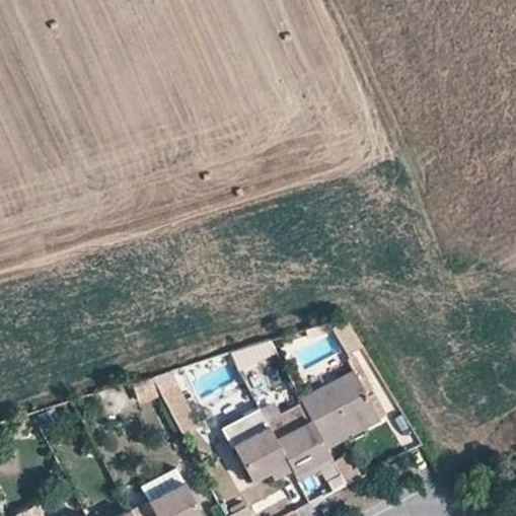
[(348,352),(361,345),(348,321),(335,329),(348,352)]
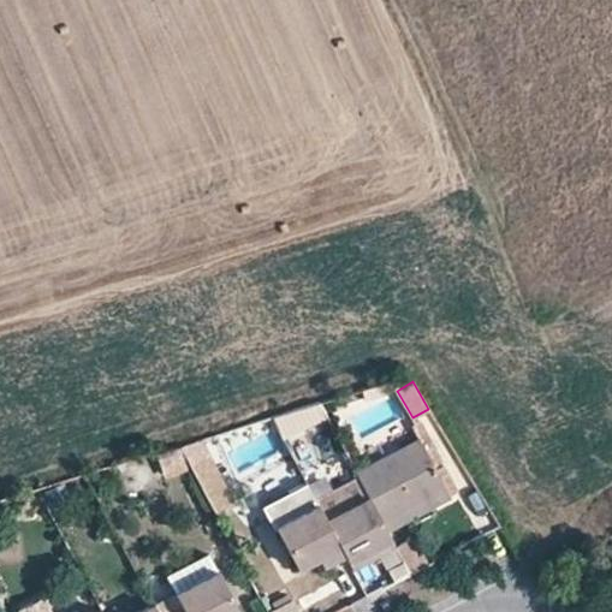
[(364,403),(382,398),(379,386),(362,392),(364,403)]
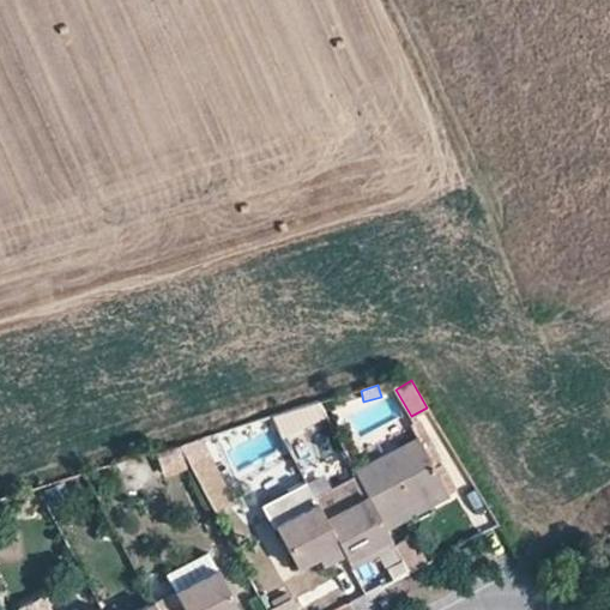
[(303,412),(309,426),(322,421),(316,408),(303,412)]
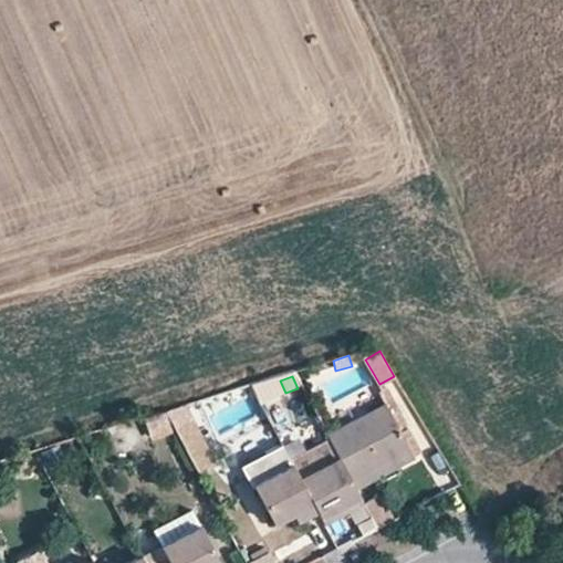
[(321,421),(329,435),(385,405),(378,392),(321,421)]
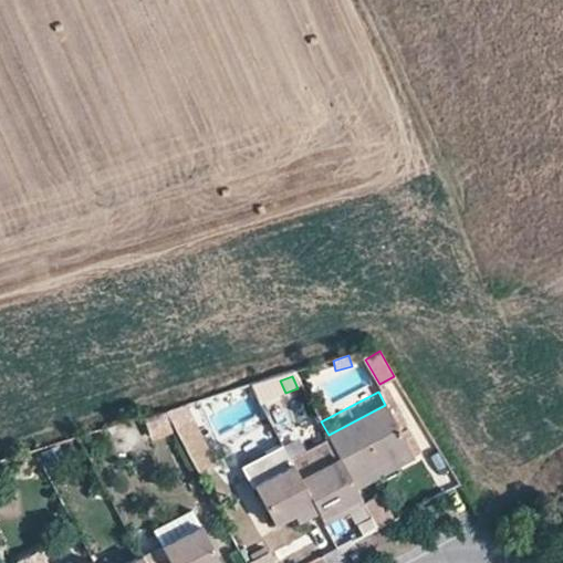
[(340,458),(357,491),(416,461),(385,405),(329,435),(332,442),(340,458)]
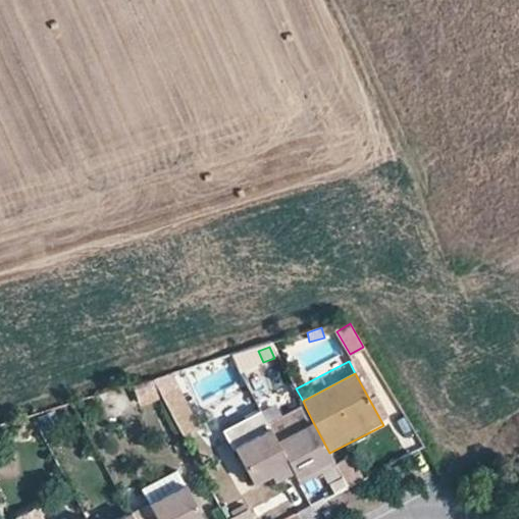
[(179,383),(160,392),(184,437),(202,428),(179,383)]
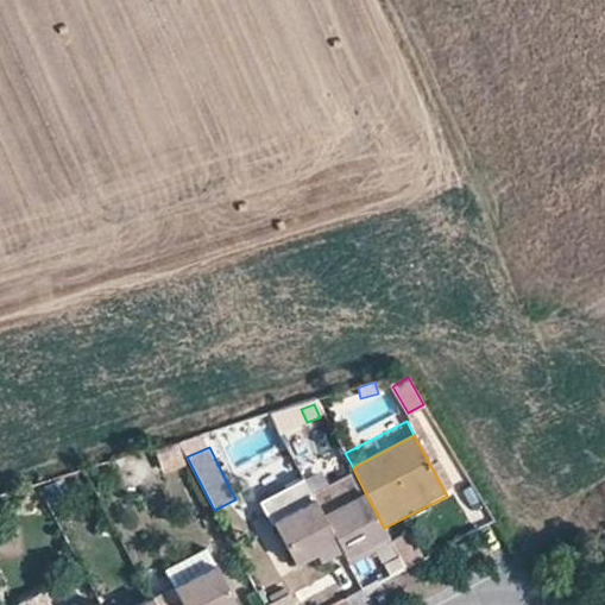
[(315,499),(323,515),(365,492),(357,476),(315,499)]
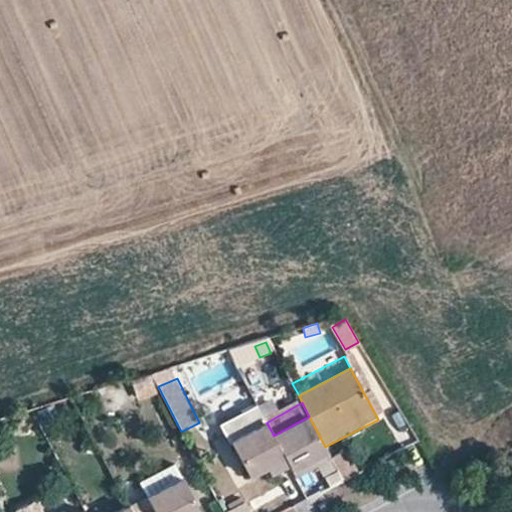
[(274,436),(267,422),(259,407),(223,427),(250,478),(268,469),(272,476),(290,466),(274,436)]
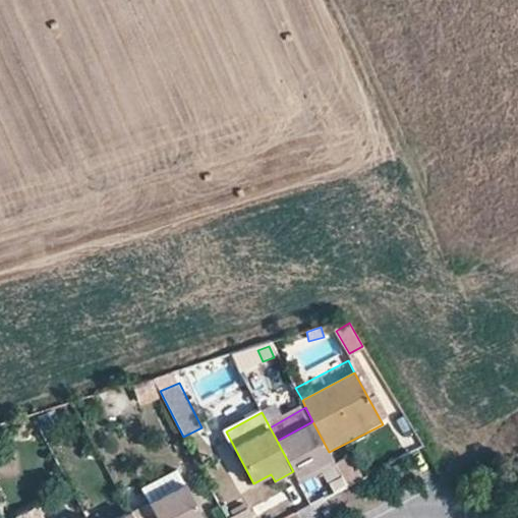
[(293,471),(296,477),(333,459),(329,452),(312,421),(277,441),(293,471)]
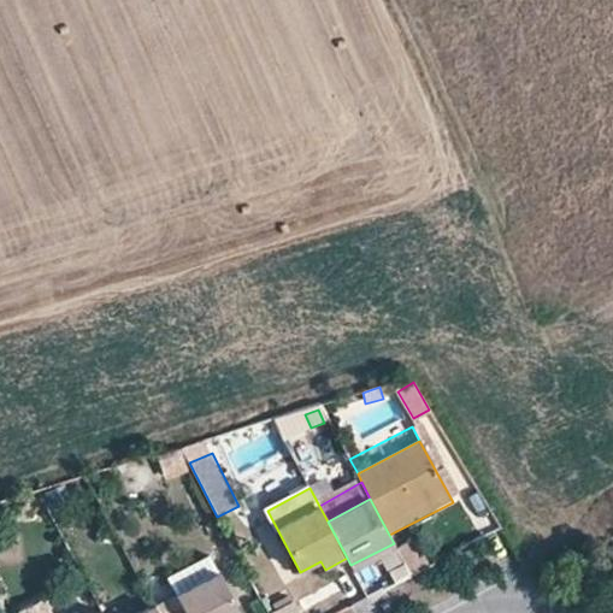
[(166,579),(176,596),(219,573),(210,556),(166,579)]
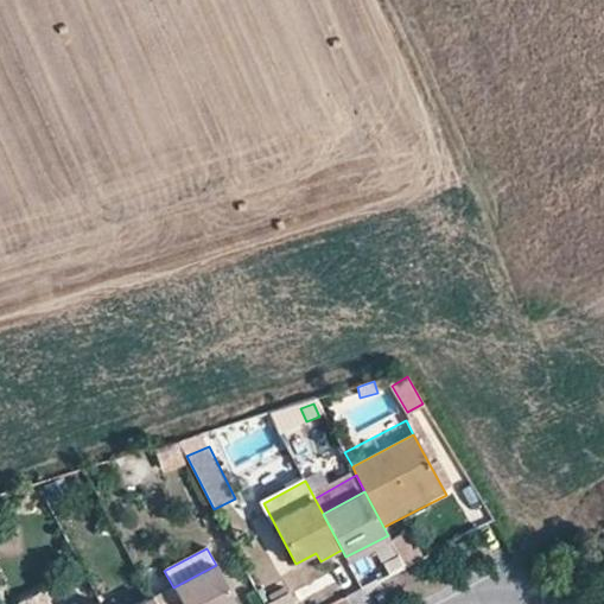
[(236,603),(216,565),(173,587),(179,601),(173,603),(236,603)]
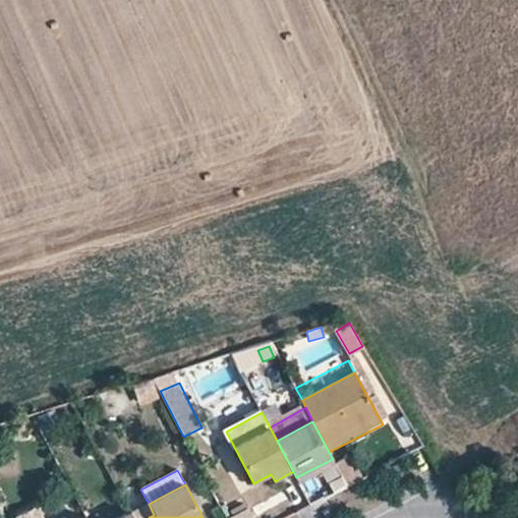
[(149,517),(154,515),(149,504),(130,513),(132,517),(149,517)]
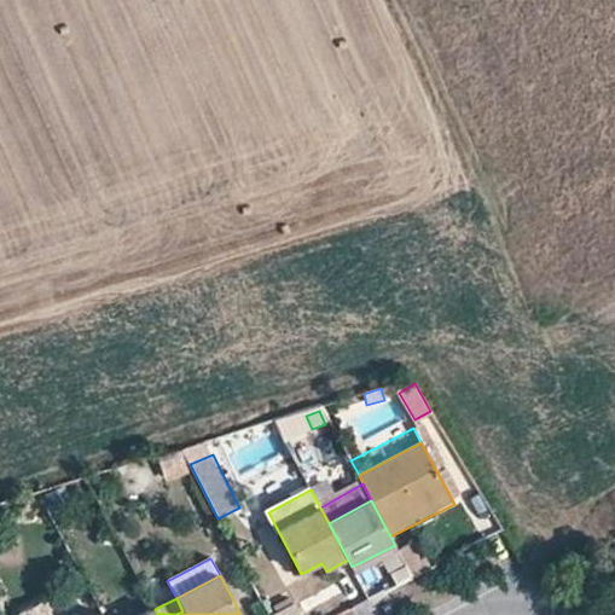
[(50,614),(44,603),(24,614),(50,614)]
